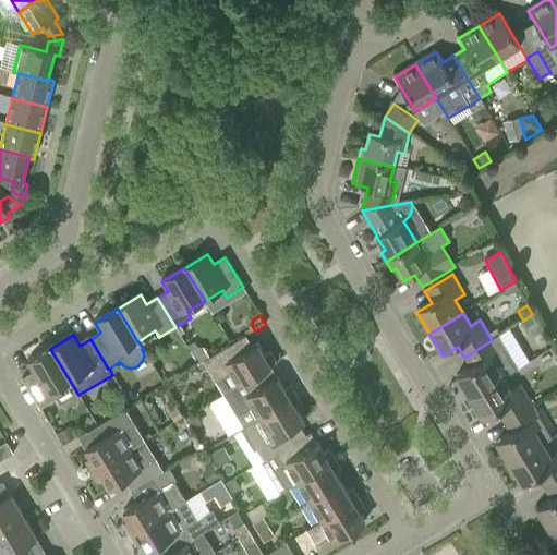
[(457,377),(470,399),(503,378),(518,370),(498,337),(492,340),(464,358),(471,369),(457,377)]
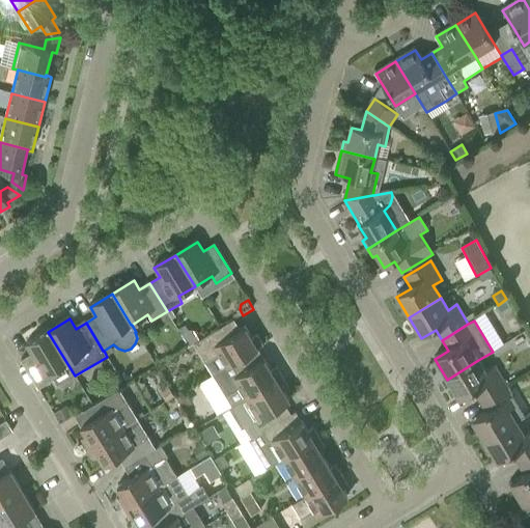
[(220,355),(227,367),(227,368),(241,360),(241,361),(263,346),(257,336),(252,339),(245,329),(241,332),(233,322),(194,345),(205,364),(220,355)]
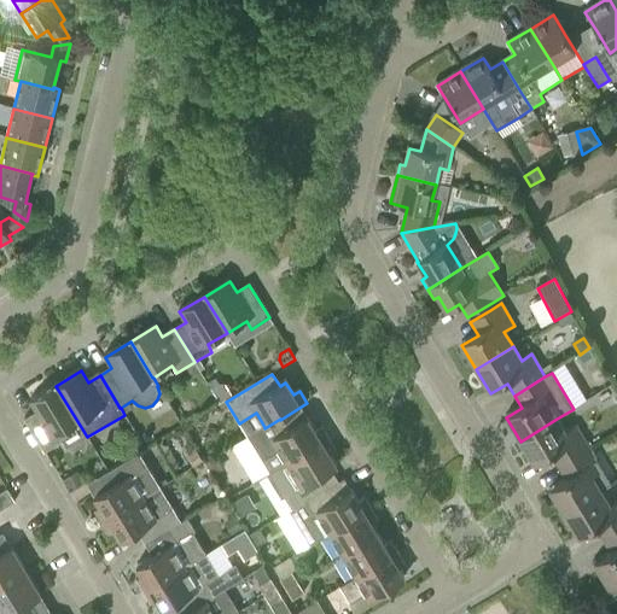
[(87,437),(56,386),(30,402),(38,413),(24,420),(45,454),(63,443),(67,449),(87,437)]
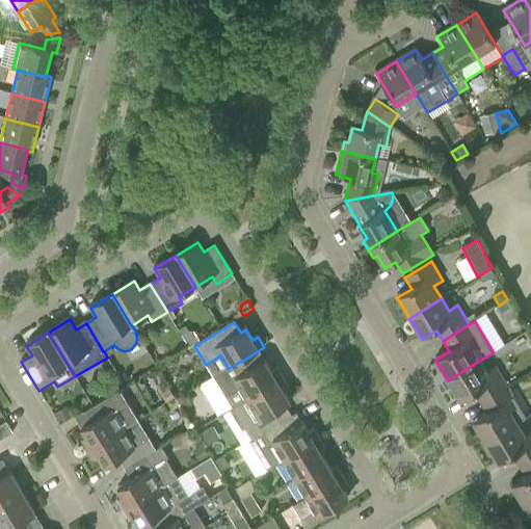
[(214,377),(233,410),(283,378),(277,368),(271,372),(265,362),(247,372),(241,362),(241,361),(228,369),(228,368),(214,377)]
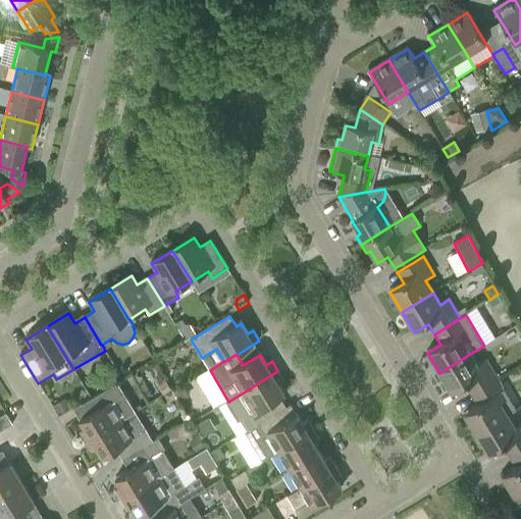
[(465,385),(471,396),(498,379),(486,361),(478,366),(470,354),(439,373),(452,394),(465,385)]
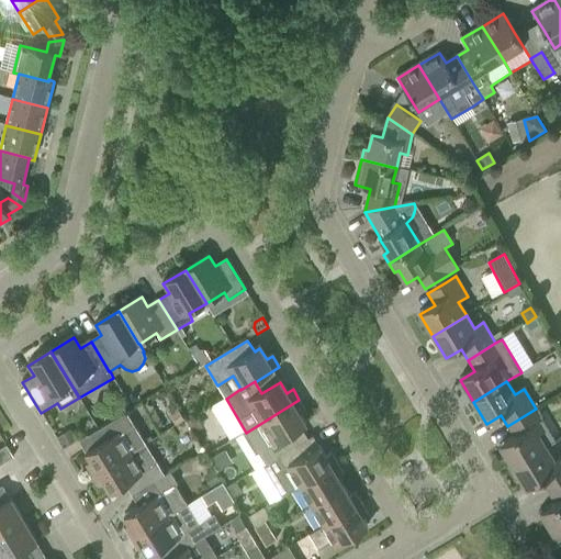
[(259,454),(266,465),(291,449),(284,439),(288,437),(306,426),(300,414),(306,411),(299,400),(246,433),(259,454)]
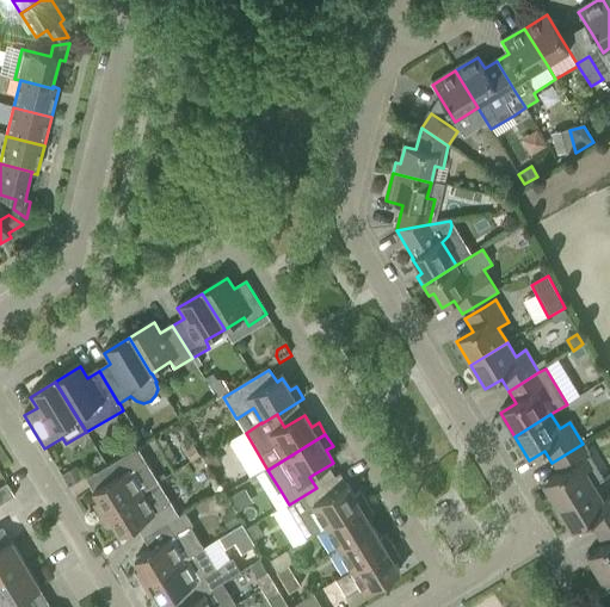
[(543,485),(558,509),(595,487),(586,472),(596,466),(583,444),(552,463),(560,476),(543,485)]
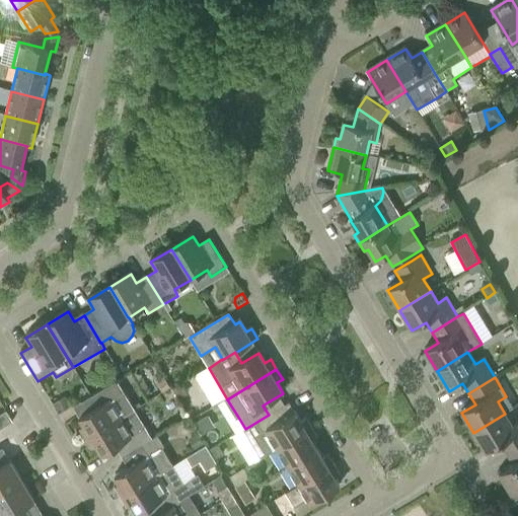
[(165,379),(157,384),(163,393),(171,388),(165,379)]
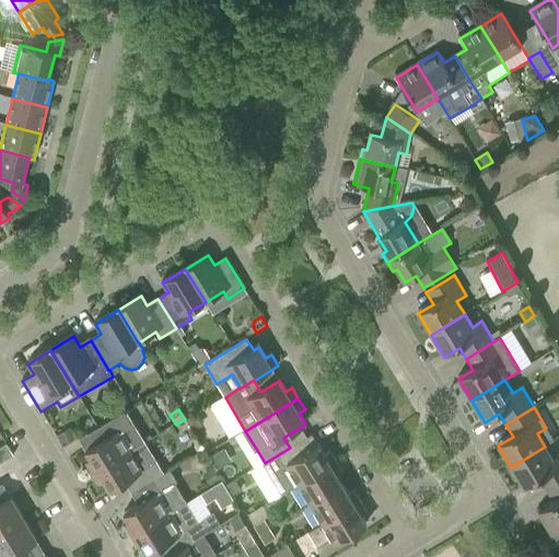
[(132,422),(134,421),(127,410),(88,436),(94,447),(86,452),(92,461),(85,465),(92,475),(130,452),(146,443),(132,422)]
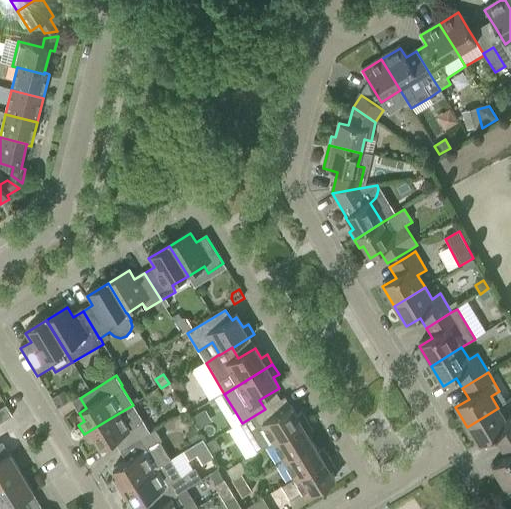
[(63,394),(52,401),(58,411),(69,404),(63,394)]
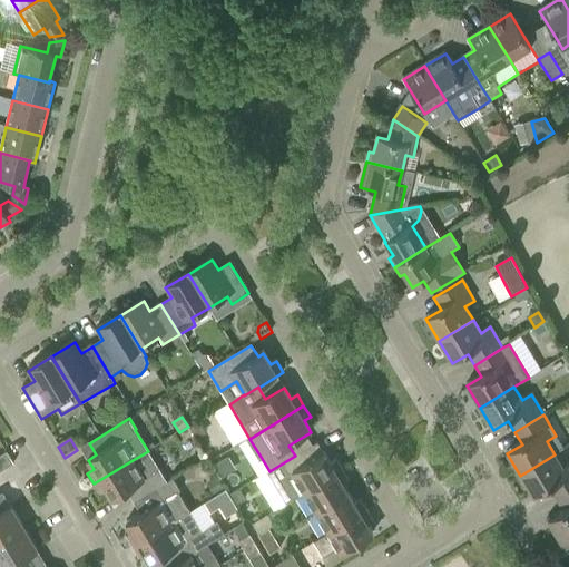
[(127,491),(134,502),(167,482),(160,471),(148,451),(133,460),(94,484),(100,495),(107,491),(113,501),(127,491)]
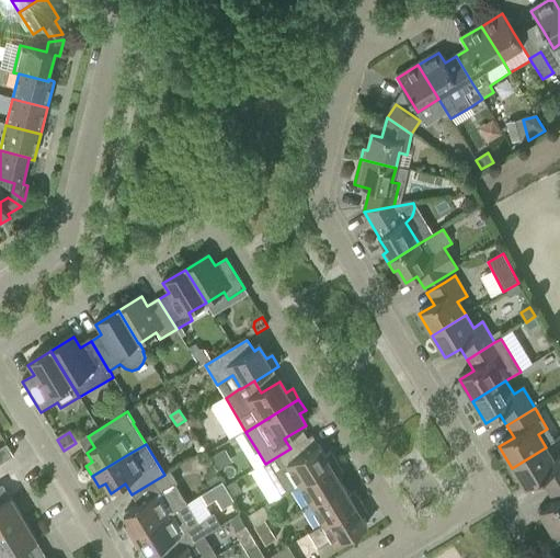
[(0,450),(0,466),(14,457),(7,445),(0,450)]
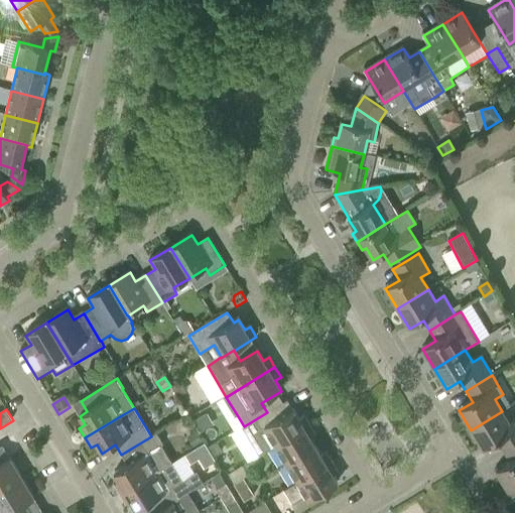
[(259,457),(275,446),(310,425),(304,416),(299,419),(293,411),(277,421),(271,411),(268,413),(267,412),(244,426),(241,428),(259,457)]
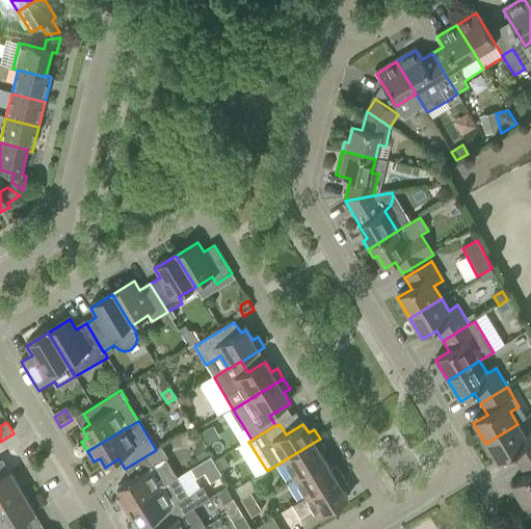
[(512,456),(519,467),(530,458),(530,432),(525,437),(518,424),(485,444),(499,465),(512,456)]
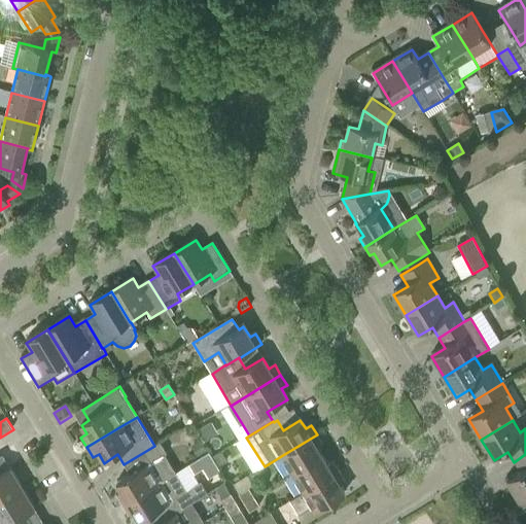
[(204,443),(218,434),(212,424),(198,432),(204,443)]
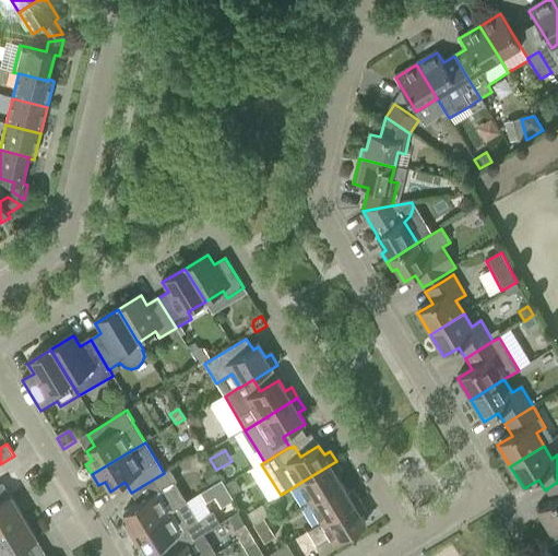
[(298,484),(310,504),(342,484),(337,476),(343,472),(336,461),(298,484)]
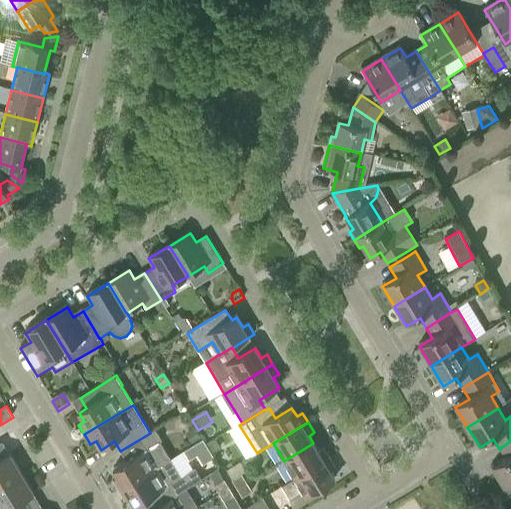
[(113,482),(119,492),(165,463),(171,460),(160,443),(162,442),(156,430),(150,433),(120,451),(127,462),(113,470),(119,479),(113,482)]
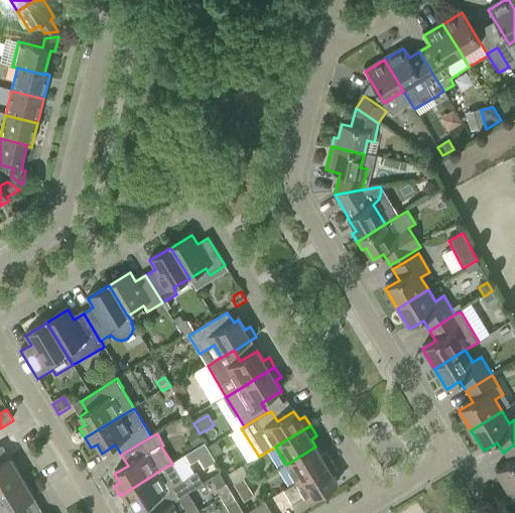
[(199,433),(189,439),(196,450),(205,443),(199,433)]
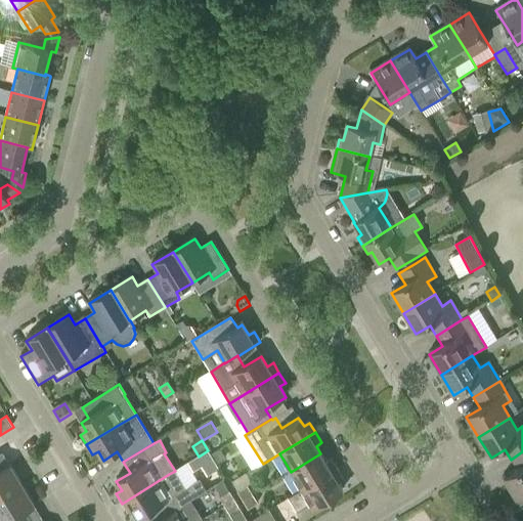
[(220,450),(211,456),(217,465),(225,460),(220,450)]
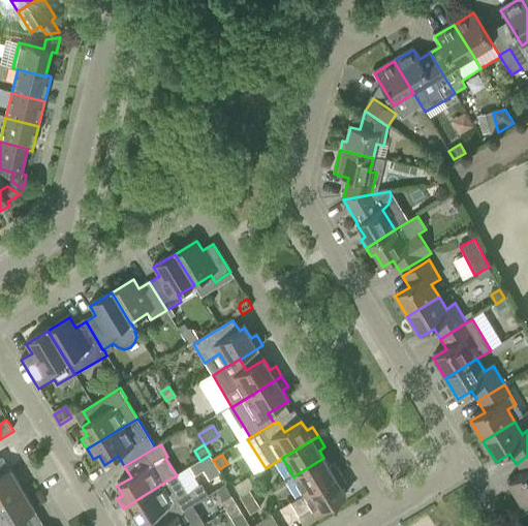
[(527,456),(516,464),(523,474),(508,483),(525,511),(527,508),(527,456)]
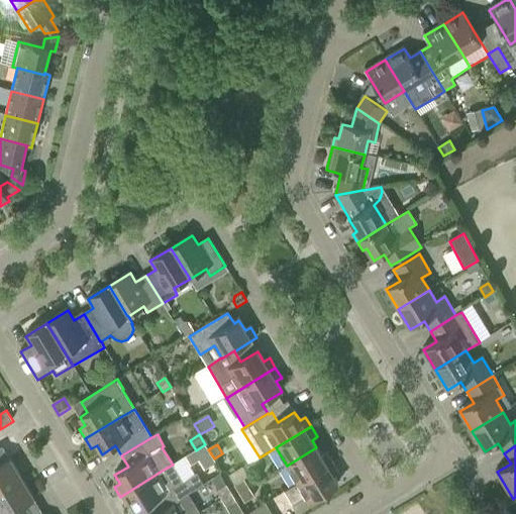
[(287,466),(298,484),(333,463),(327,453),(321,456),(316,447),(287,466)]
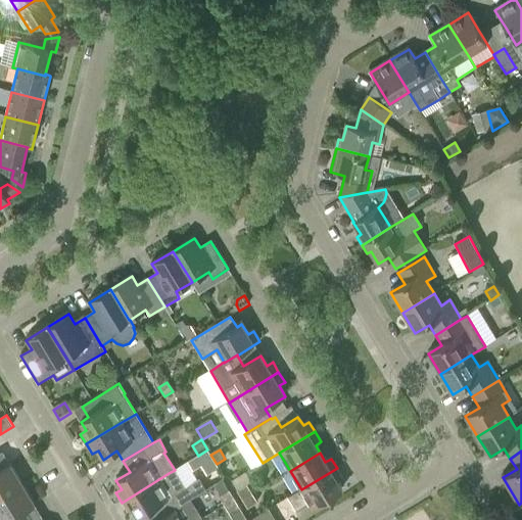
[(0,498),(22,485),(10,465),(0,471),(0,498)]
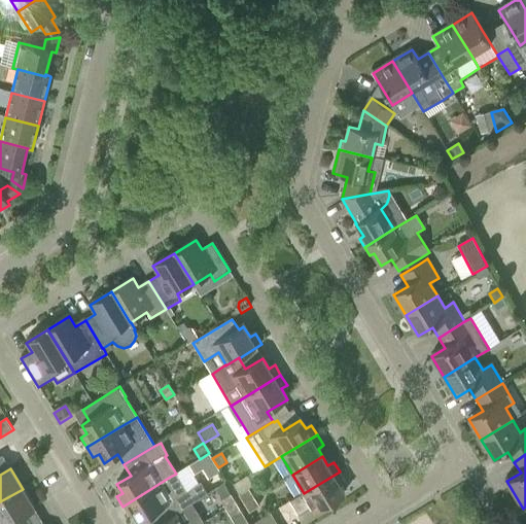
[(340,472),(304,493),(312,508),(297,516),(302,523),(309,523),(331,509),(329,504),(346,494),(340,486),(346,483),(340,472)]
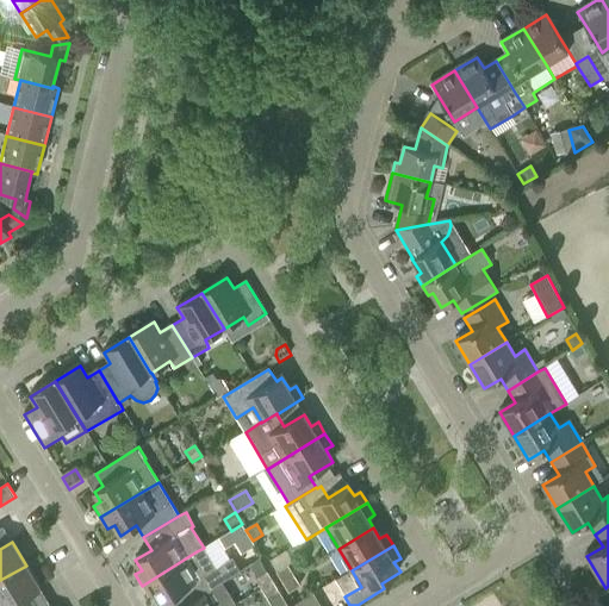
[(178,594),(184,605),(187,605),(204,594),(221,585),(223,583),(241,572),(232,557),(217,568),(204,548),(197,551),(142,586),(149,598),(155,593),(162,604),(178,594)]
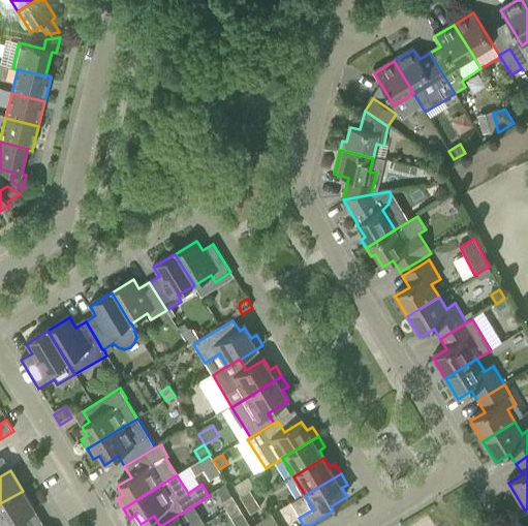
[(24,525),(22,520),(35,512),(23,491),(0,503),(0,525),(24,525)]
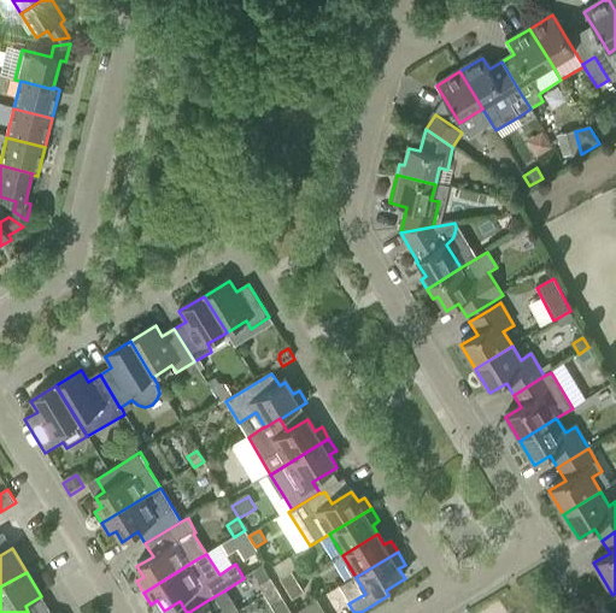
[(280,579),(286,590),(298,583),(292,572),(280,579)]
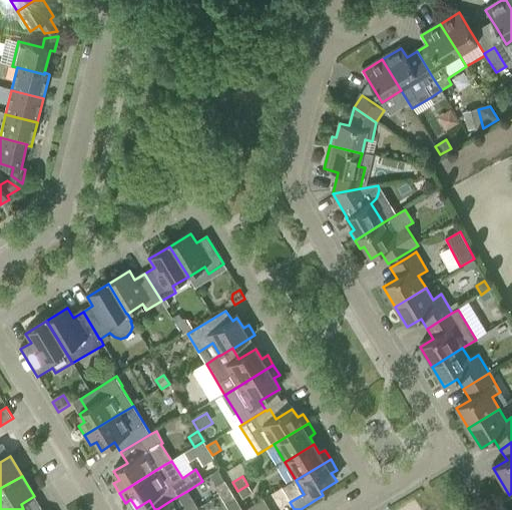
[(214,487),(220,496),(229,490),(224,481),(214,487)]
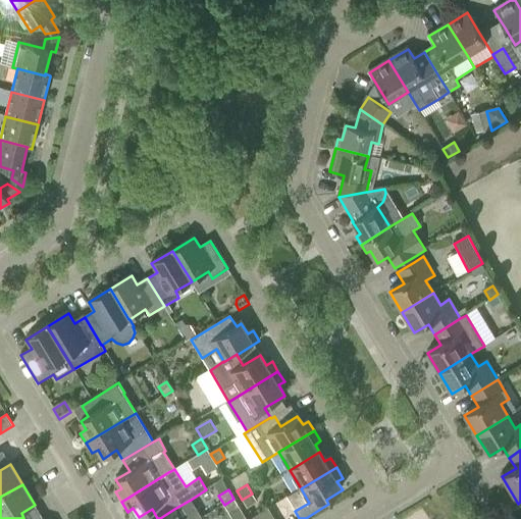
[(252,494),(242,500),(247,508),(257,503),(252,494)]
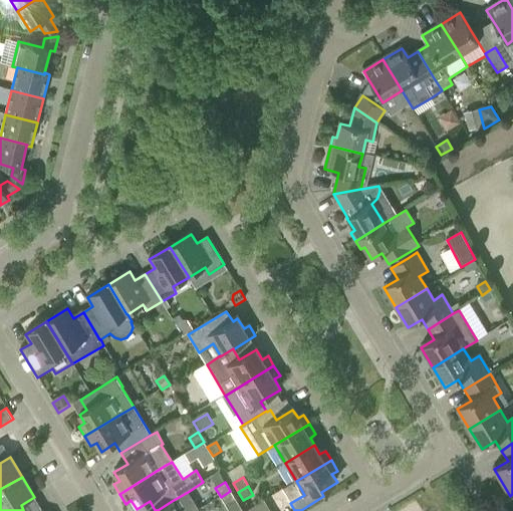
[(230,491),(221,497),(226,506),(236,500),(230,491)]
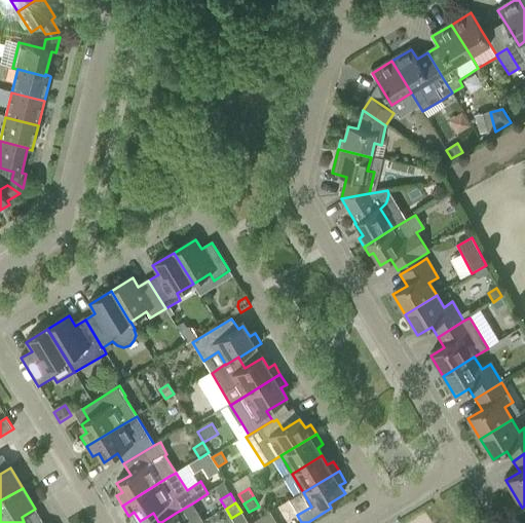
[(203,522),(192,503),(190,505),(176,513),(161,522),(203,522)]
